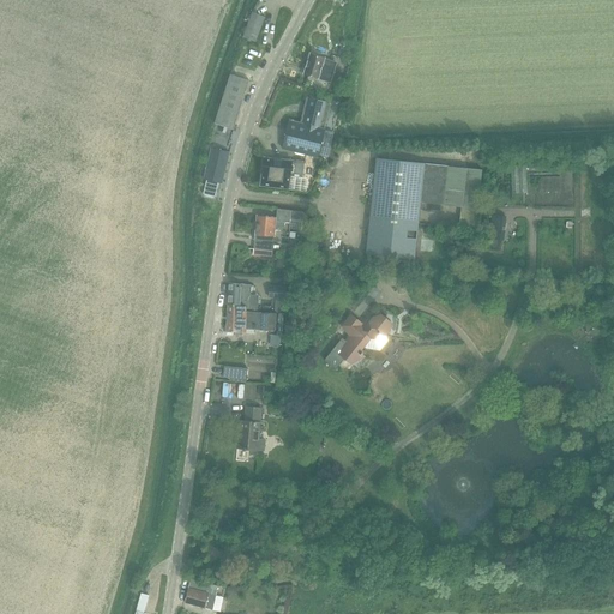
[(265,17),(254,13),(252,12),(242,37),(256,42),(265,17)]
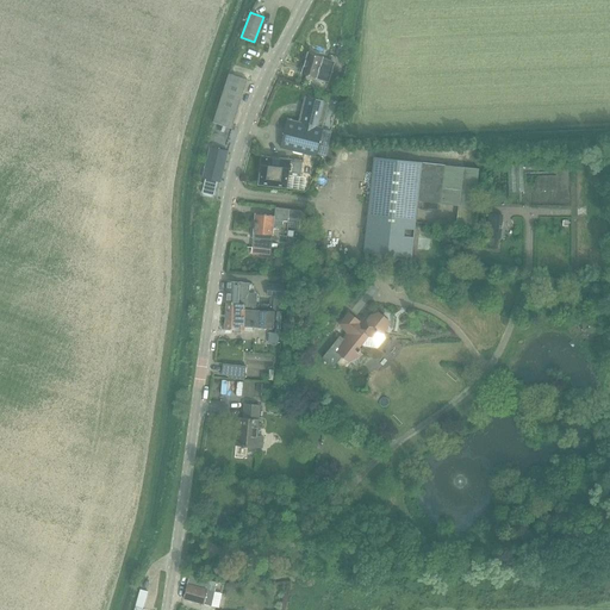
[(309,53),(302,74),(313,78),(329,82),(331,75),(329,74),(334,61),(324,57),(319,56),(309,53)]
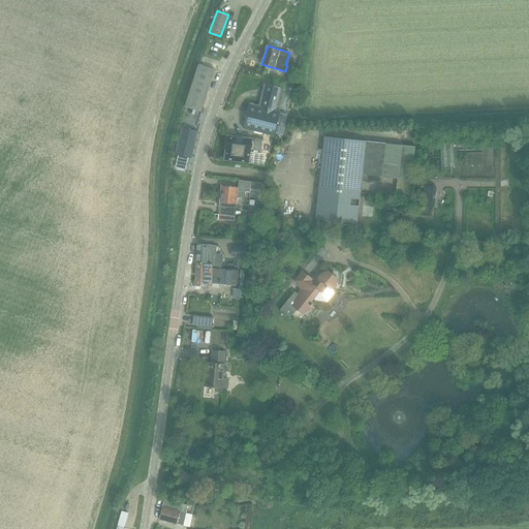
[(215,69),(205,66),(198,64),(184,106),(190,109),(196,110),(201,112),(215,69)]
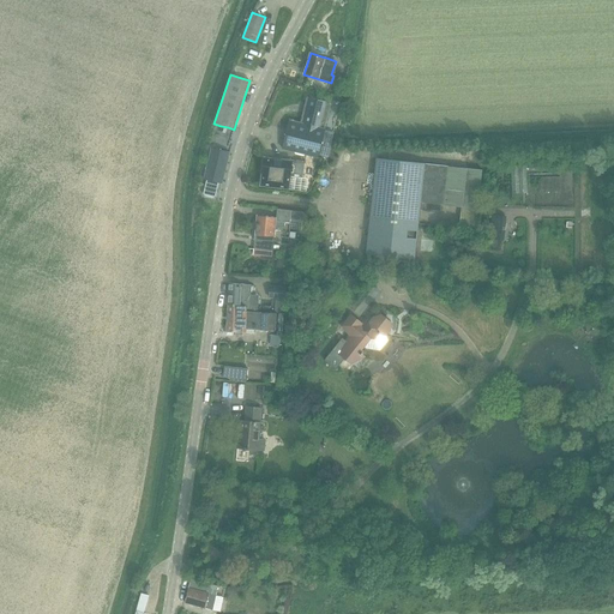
[(290,120),(283,149),(318,157),(318,155),(327,157),(333,133),(324,131),(325,128),(320,128),(326,103),(308,98),(302,124),(290,120)]
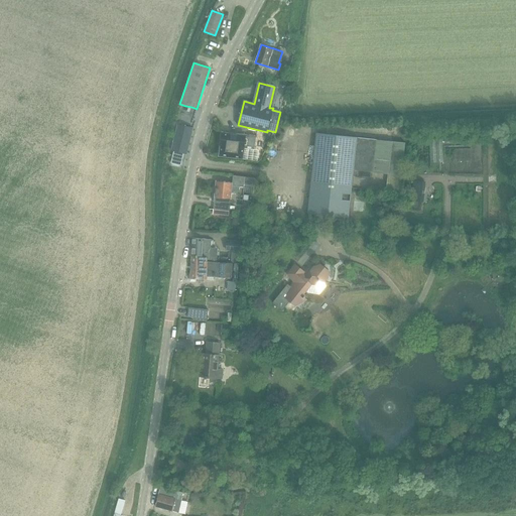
[(173,151),(170,163),(172,166),(178,168),(181,166),(184,154),(186,154),(194,128),(177,124),(170,150),(173,151)]
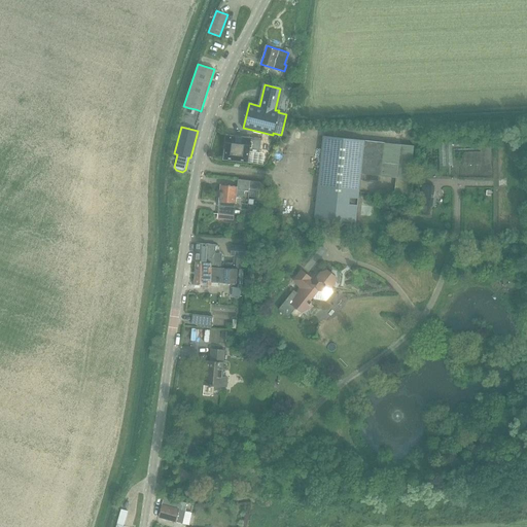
[(248,162),(249,152),(259,153),(260,140),(251,139),(251,138),(227,136),(224,159),(248,162)]
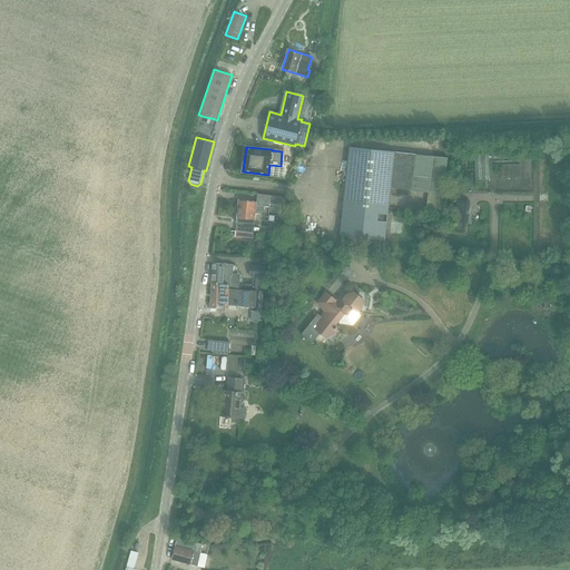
[(340,236),(352,237),(384,241),(389,208),(410,210),(411,196),(409,196),(410,189),(444,194),(448,158),(416,155),(394,153),(362,149),(350,147),(340,236)]
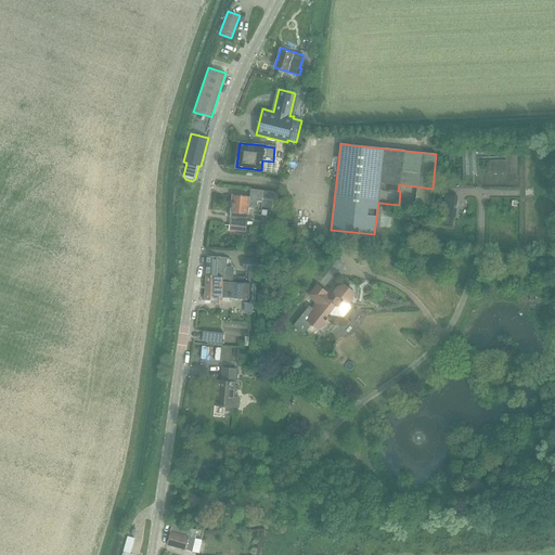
[(250,227),(246,227),(248,213),(249,213),(249,207),(255,208),(255,205),(257,206),(257,202),(262,202),(262,198),(273,199),(274,192),(250,190),(249,196),(233,195),(229,230),(236,231),(236,232),(237,234),(247,235),(249,234),(250,227)]
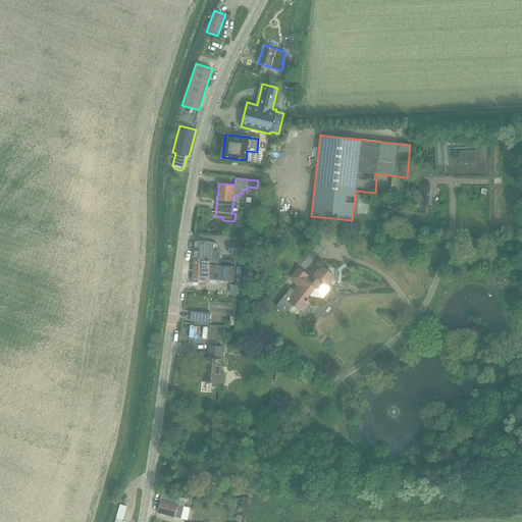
[(426,204),(429,184),(419,183),(416,203),(426,204)]
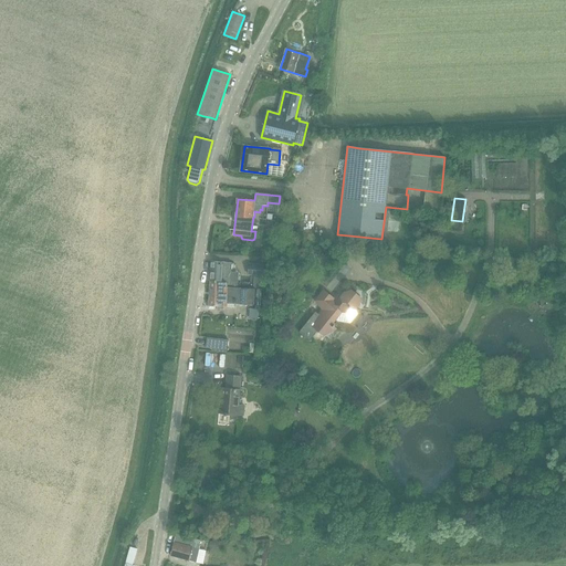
[(231,285),(232,263),(211,261),(210,280),(227,281),(227,284),(231,285)]
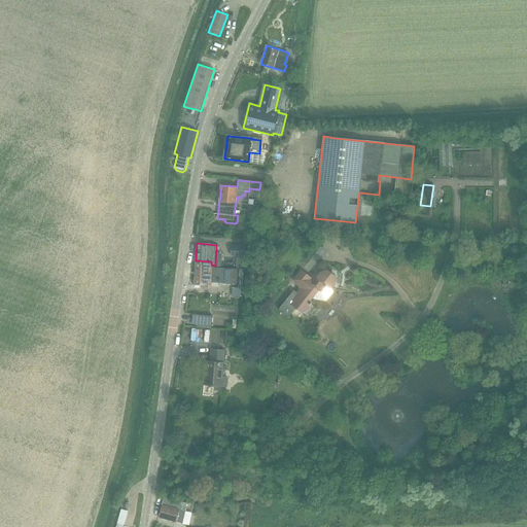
[(232,246),(232,255),(246,256),(247,246),(232,246)]
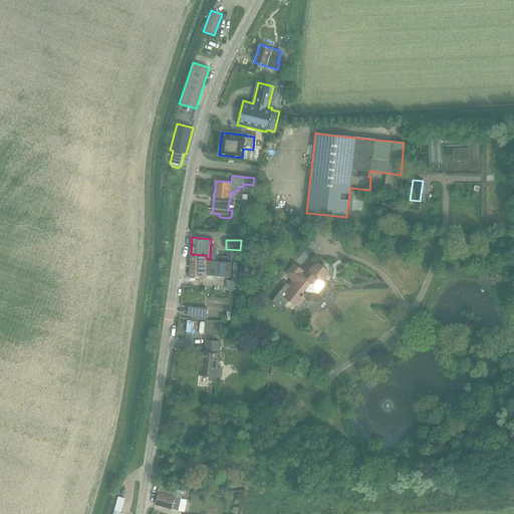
[(206,255),(191,254),(190,278),(206,279),(206,276),(226,276),(230,277),(230,263),(206,262),(206,258),(206,255)]
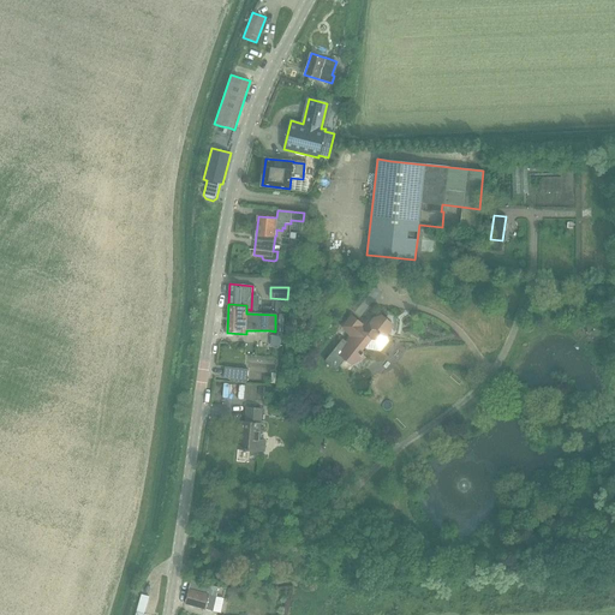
[(342,339),(326,360),(336,370),(345,358),(351,363),(364,347),(381,351),(388,341),(386,335),(390,330),(392,323),(382,315),(374,318),(370,323),(372,329),(369,333),(363,332),(360,327),(363,324),(352,316),(344,327),(351,336),(348,342),(342,339)]
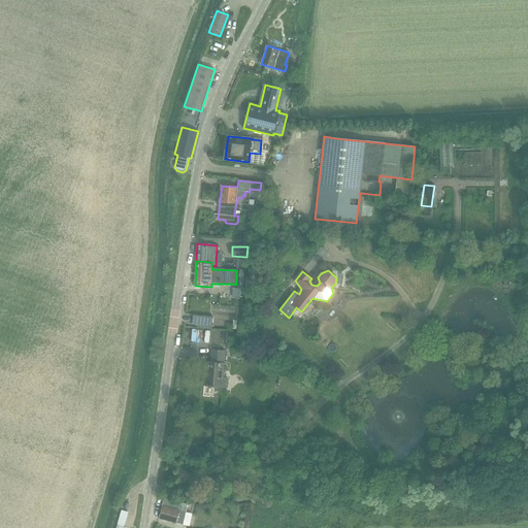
[(240,297),(241,289),(238,289),(233,288),(232,296),(240,297)]
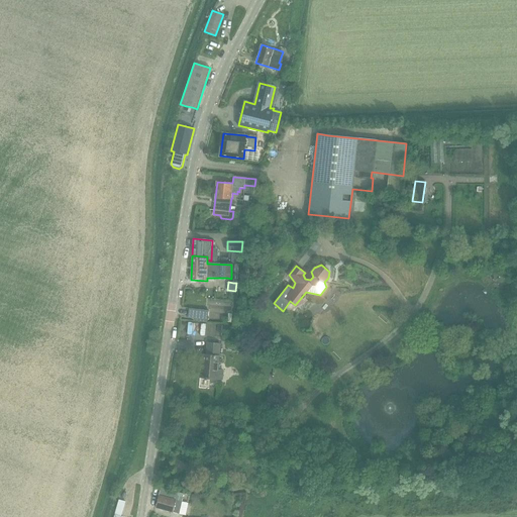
[(189,308),(188,318),(207,321),(209,311),(189,308)]
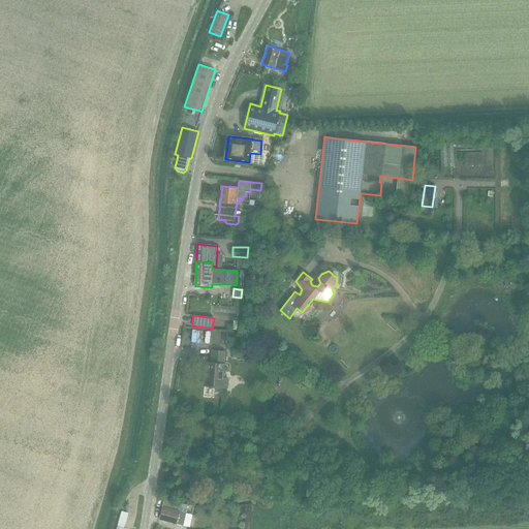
[(228,381),(222,380),(224,365),(227,365),(227,363),(224,362),(225,352),(212,351),(211,363),(207,363),(207,364),(208,364),(207,375),(206,375),(205,386),(227,389),(228,381)]
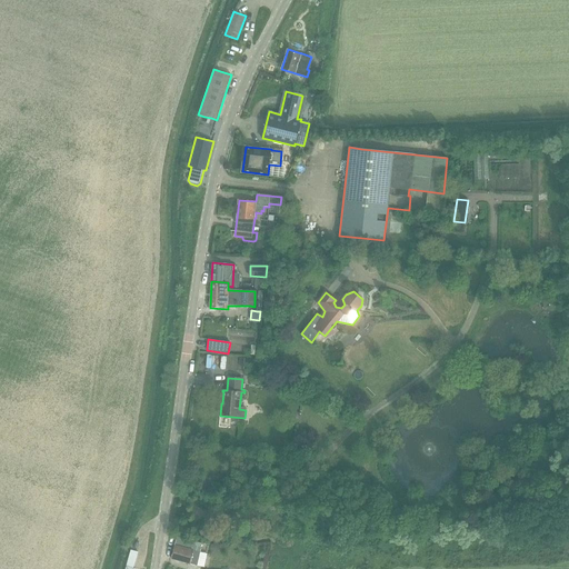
[(201,543),(188,540),(177,537),(171,558),(196,565),(201,543)]
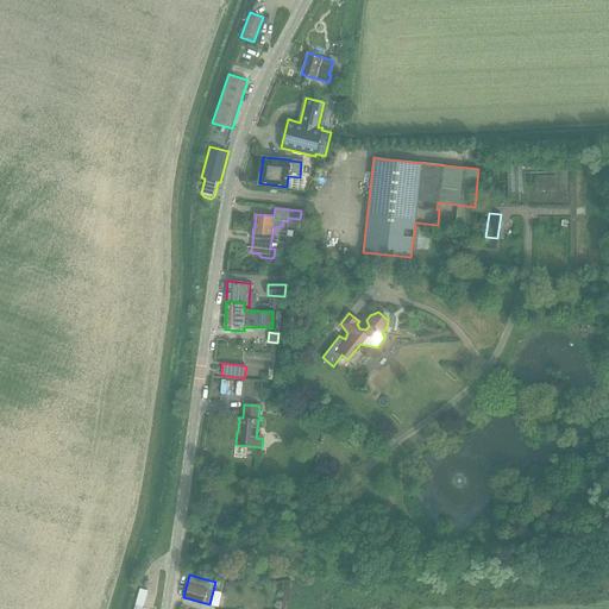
[(140,589),(136,606),(144,608),(149,591),(140,589)]
